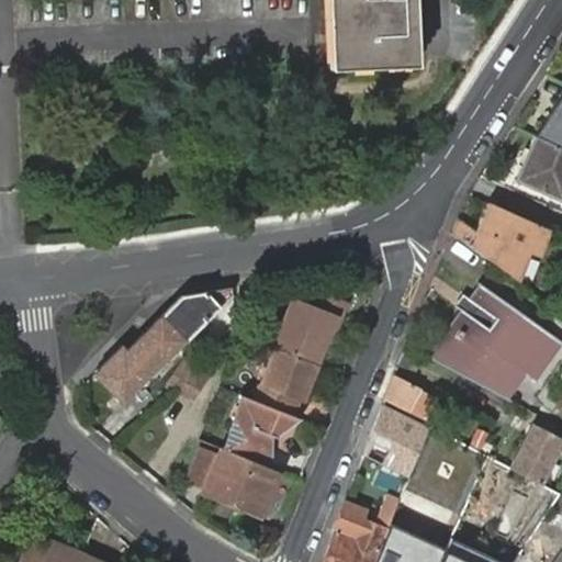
[(324,0),(327,67),(418,65),(415,0),(324,0)]
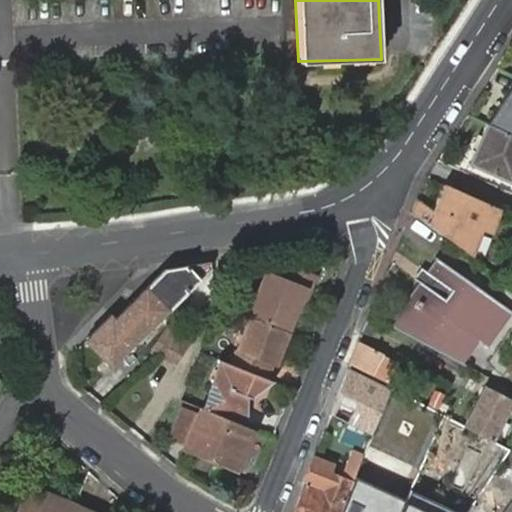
[(511,83),(487,124),(511,134),(511,83)]
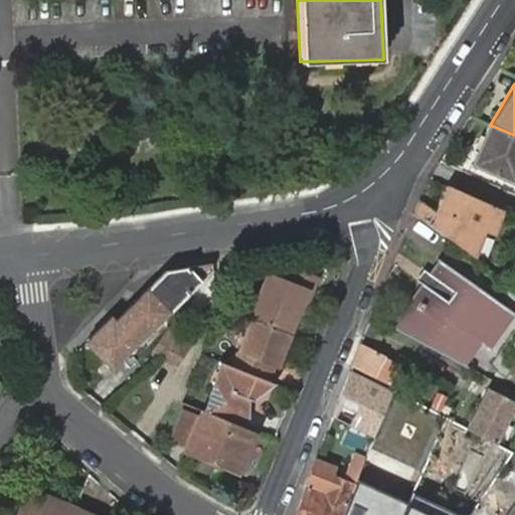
[(514,135),(490,125),(473,165),(514,184),(514,135)]
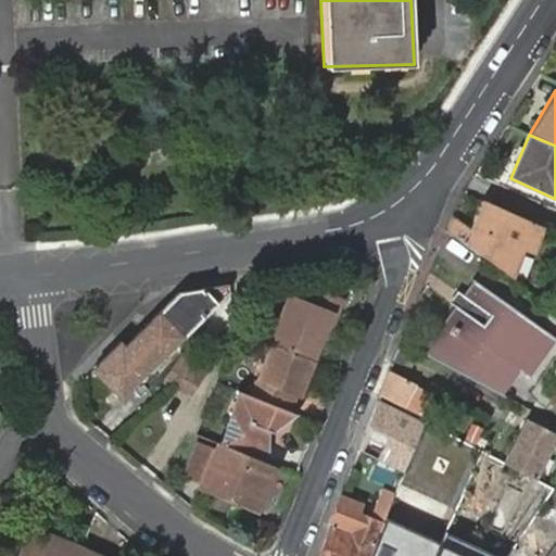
[(490,261),(512,277),(525,250),(533,254),(545,228),(481,199),(471,222),(476,224),(474,229),(469,227),(468,228),(451,219),(446,231),(490,261)]
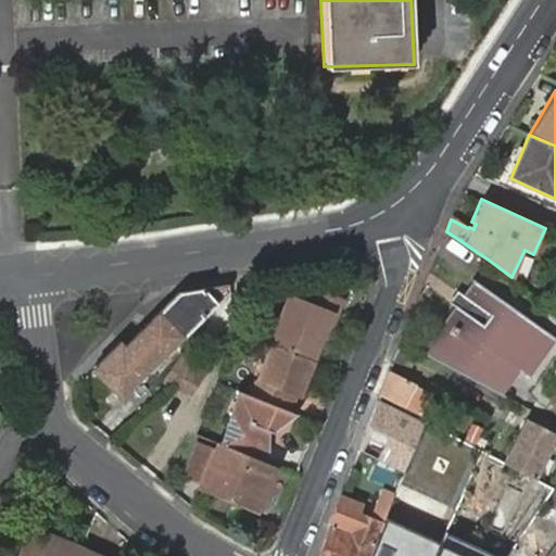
[(446,330),(428,355),(500,393),(519,369),(522,371),(554,336),(475,279),(442,327),(446,330)]
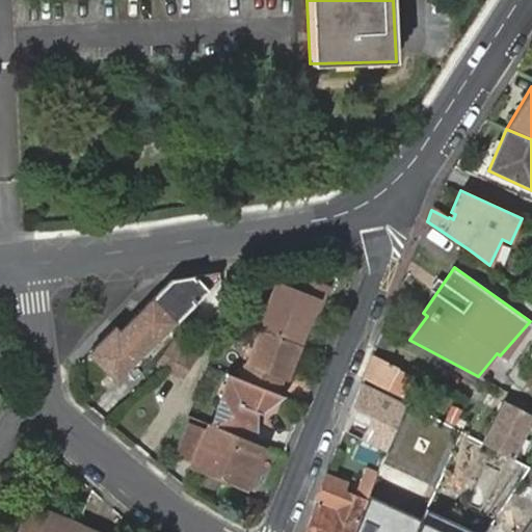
[(152,299),(175,321),(207,290),(219,276),(218,271),(194,275),(170,280),(158,292),(155,296),(152,299)]
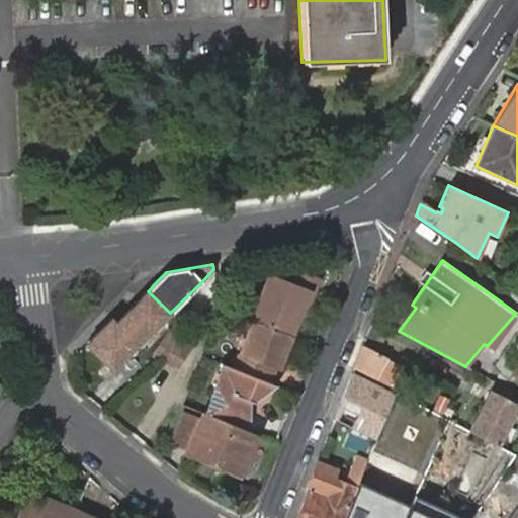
[(268,276),(252,320),(254,321),(290,335),(292,336),(304,306),(309,291),(314,294),(320,279),(295,271),(289,284),(268,276)]
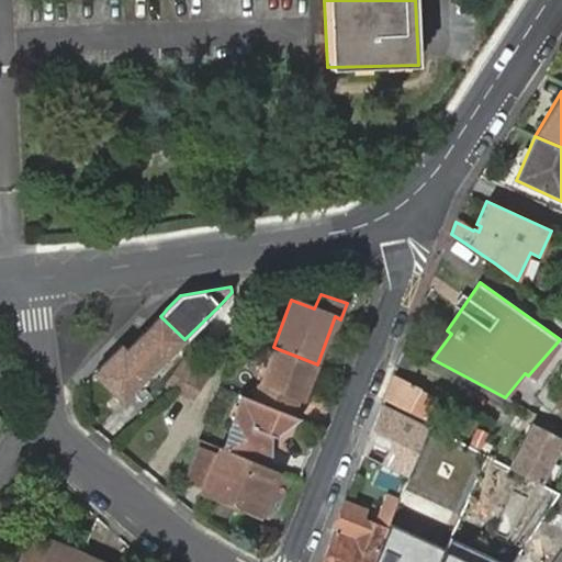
[(122,346),(150,373),(182,343),(184,339),(160,316),(127,350),(123,345),(122,346)]
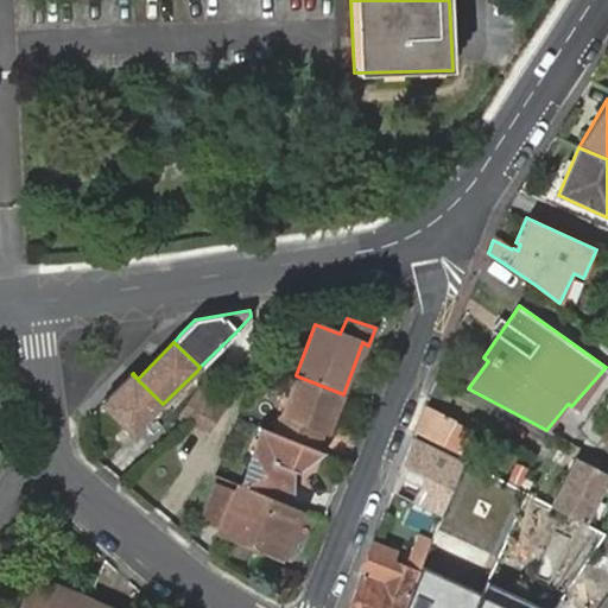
[(362,342),(356,359),(362,361),(368,346),(362,342)]
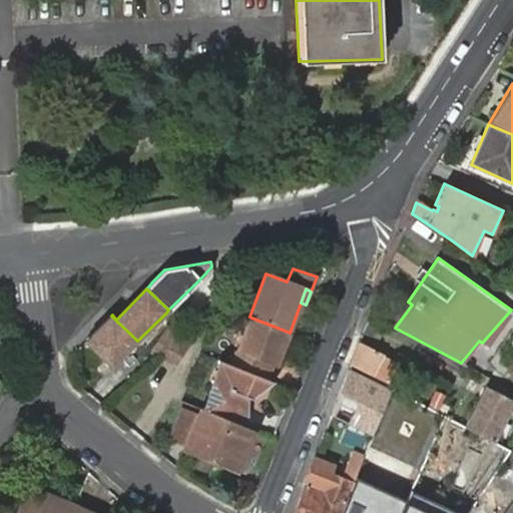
[(111,368),(137,341),(111,316),(85,341),(111,368)]
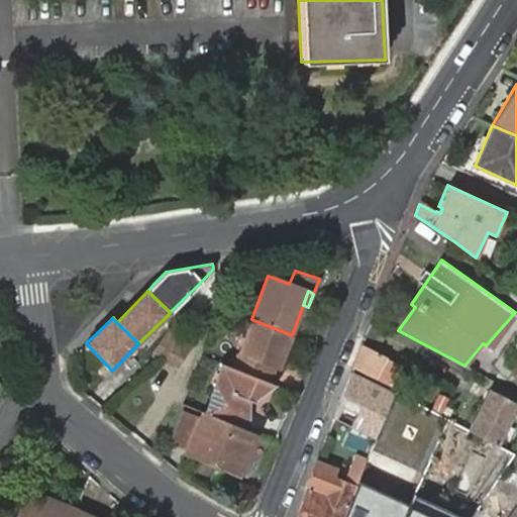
[(282,356),(290,334),(253,320),(234,369),(269,382),(274,368),(277,369),(282,356)]
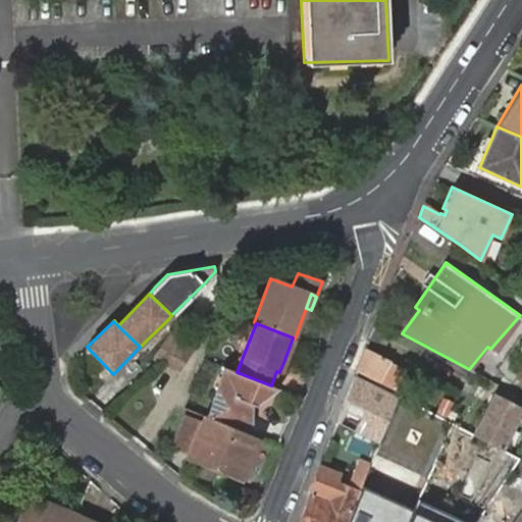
[(189,344),(171,333),(158,355),(176,365),(189,344)]
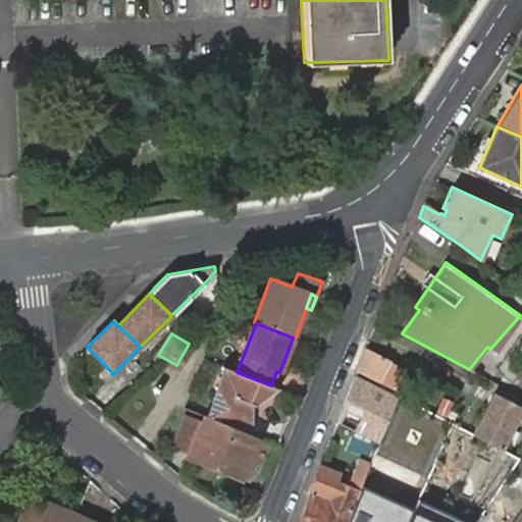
[(366,349),(357,371),(389,386),(397,373),(386,368),(390,361),(366,349)]
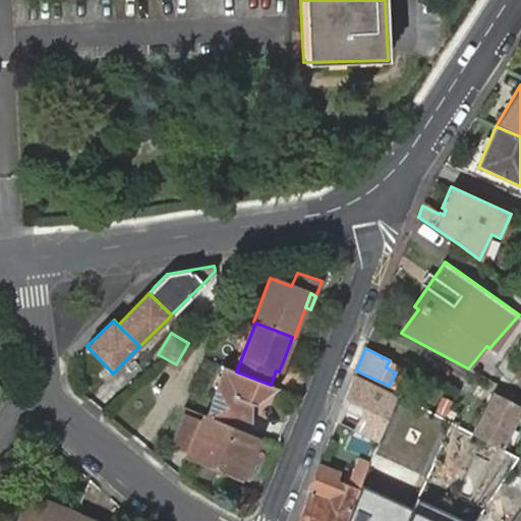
[(288,361),(284,359),(279,371),(284,373),(288,361)]
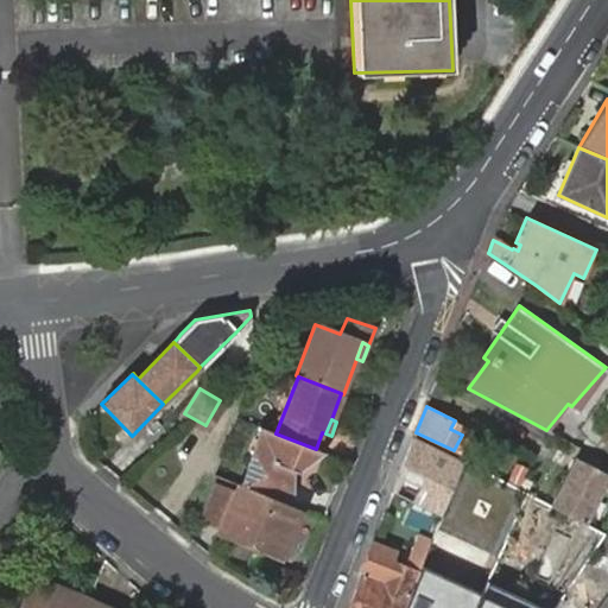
[(316,449),(276,434),(259,426),(259,468),(236,485),(239,485),(291,506),(291,472),(298,474),(324,453),(316,449)]
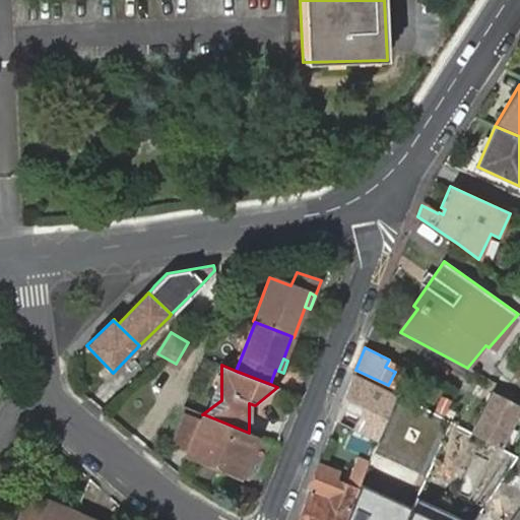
[(345,397),(335,421),(379,444),(398,396),(397,396),(354,374),(345,397)]
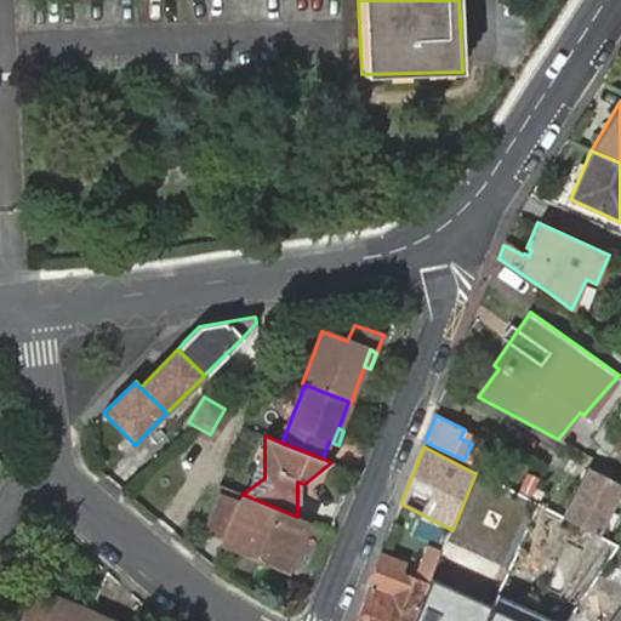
[(620,484),(590,468),(563,518),(597,536),(620,489),(620,484)]
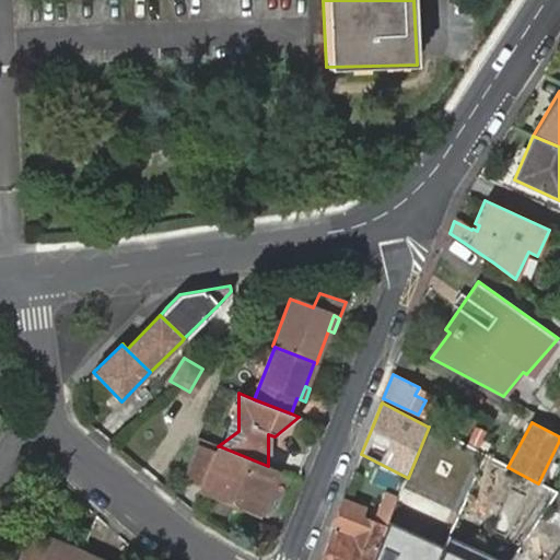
[(276,468),(268,466),(220,446),(217,456),(205,487),(202,490),(259,512),(276,468)]
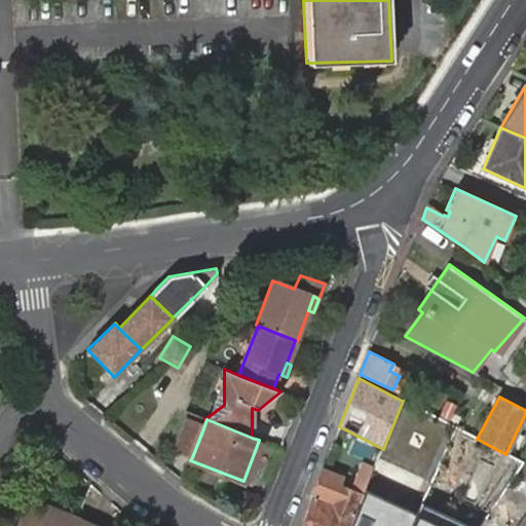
[(178,451),(192,457),(203,428),(189,422),(178,451)]
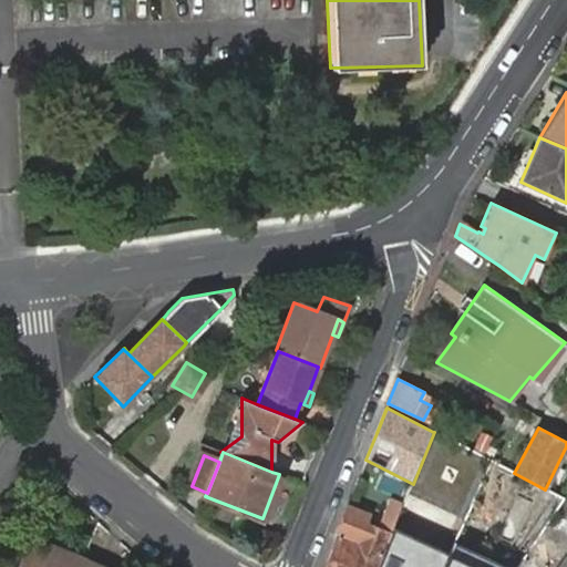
[(339,535),(326,566),(377,566),(394,528),(397,523),(382,516),(377,529),(363,524),(356,542),(339,535)]
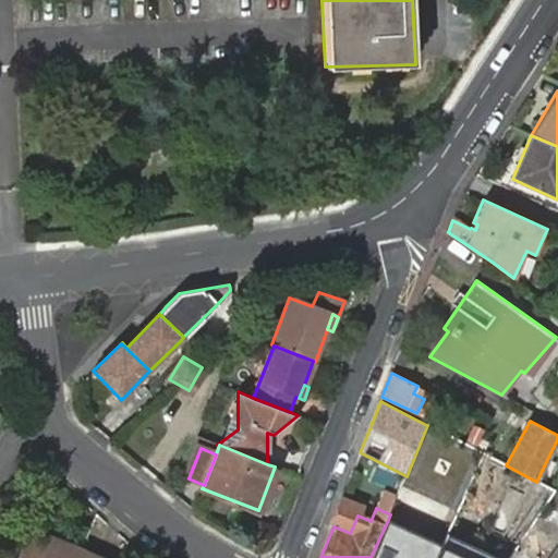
[(439,543),(388,520),(371,557),(501,557),(445,532),(439,543)]
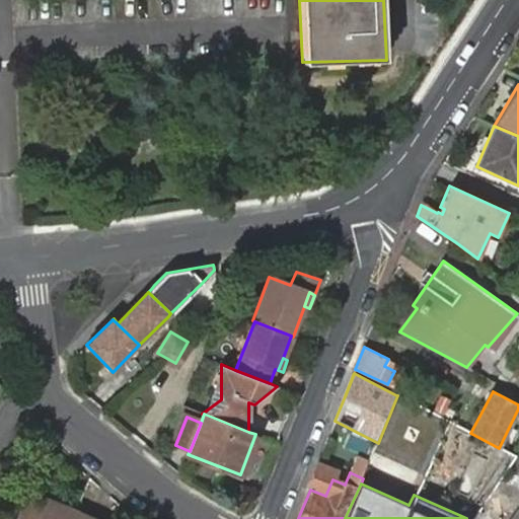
[(87,518),(76,514),(75,513),(73,518),(62,513),(64,509),(29,494),(18,518),(87,518)]
